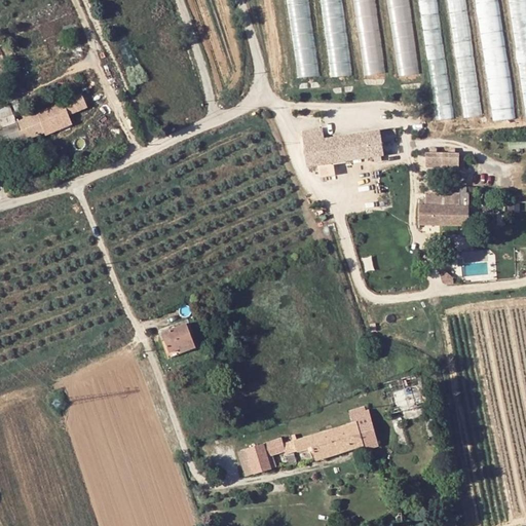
[(308,0),(286,0),(298,78),(321,75),(308,0)]
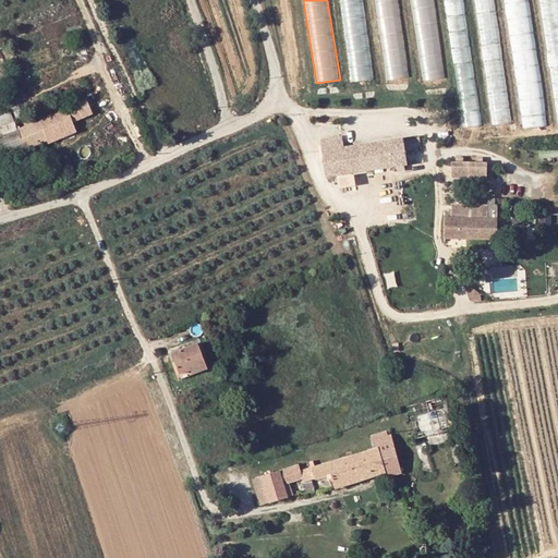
[(361,0),(338,0),(350,83),(374,80),(361,0)]
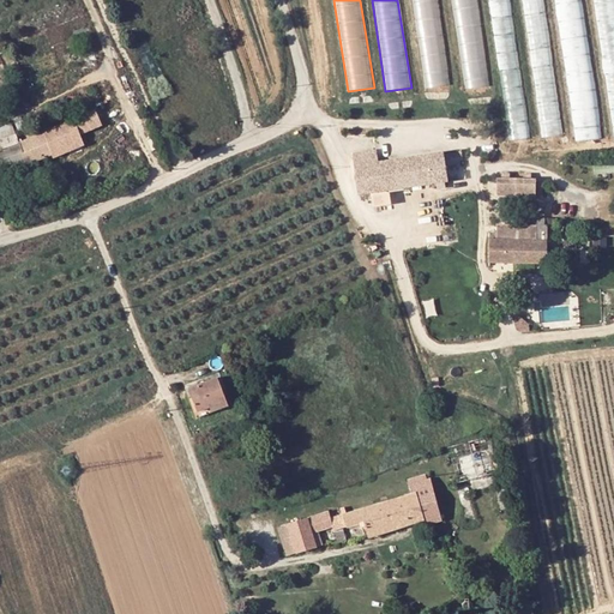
[(438,0),(411,0),(425,88),(451,84),(438,0)]
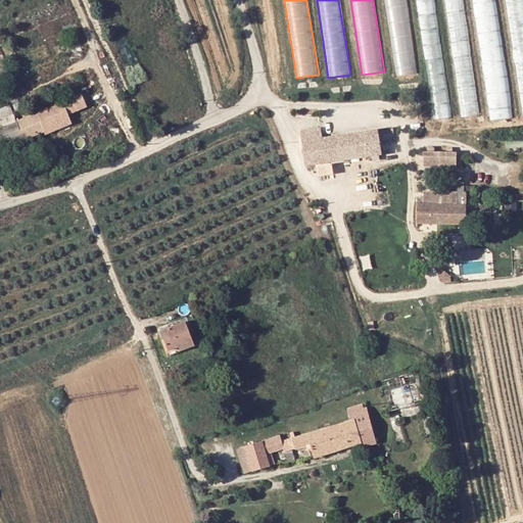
[(406,0),(383,0),(395,77),(417,74),(406,0)]
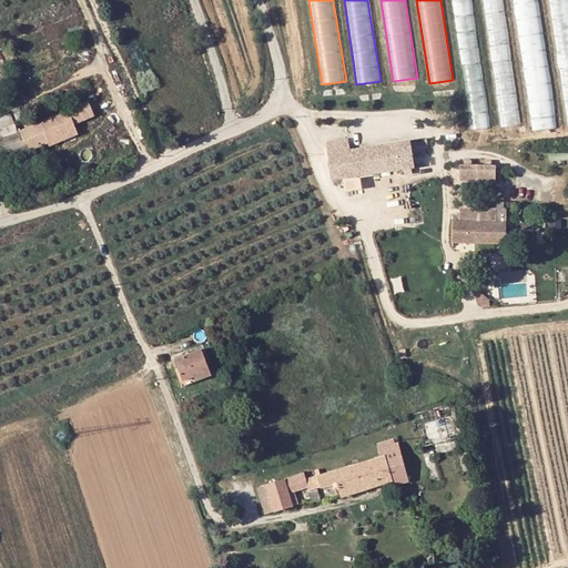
[(473,0),(450,0),(472,129),(493,125),(473,0)]
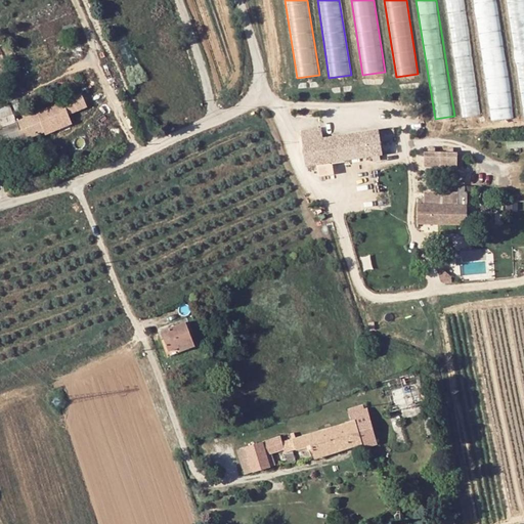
[(463,0),(443,0),(462,118),(481,115),(463,0)]
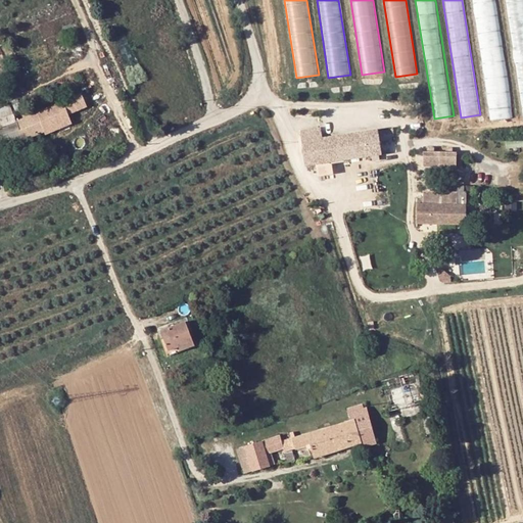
[(491,0),(472,0),(490,117),(510,114),(491,0)]
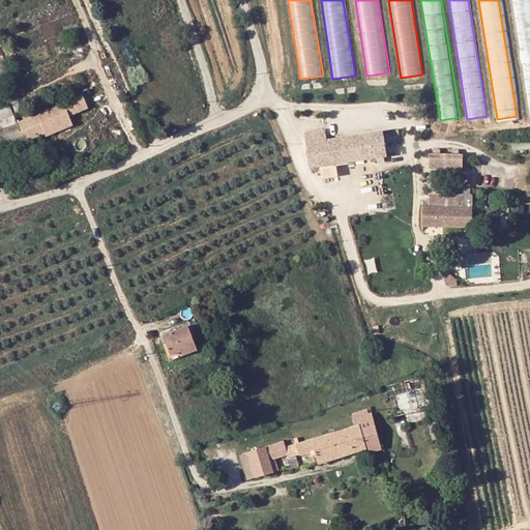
[(529,0),(514,0),(529,98),(529,0)]
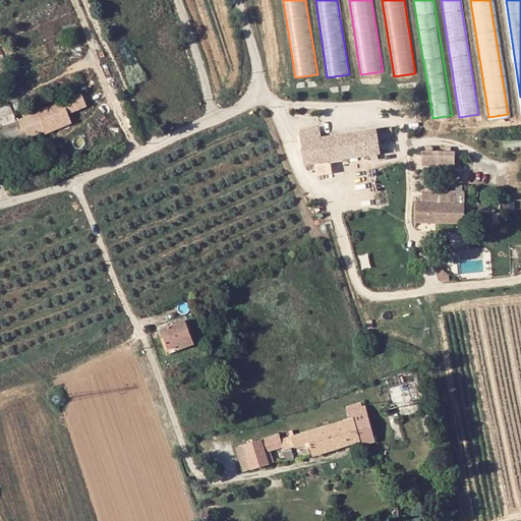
[(0,143),(16,136),(27,132),(36,129),(36,123),(62,112),(57,102),(73,95),(68,81),(0,109),(0,143)]
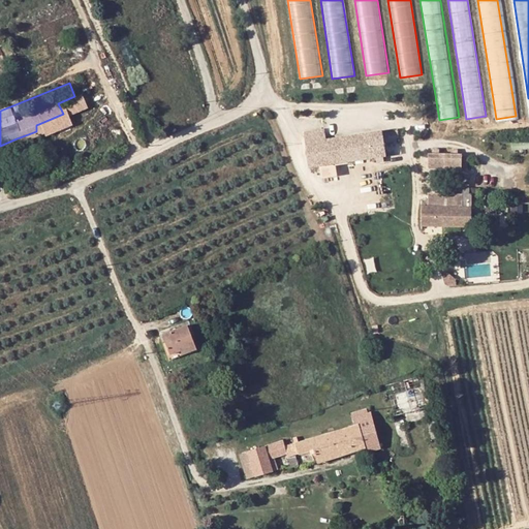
[(324,129),(304,132),(310,167),(385,156),(381,131),(327,139),(324,129)]
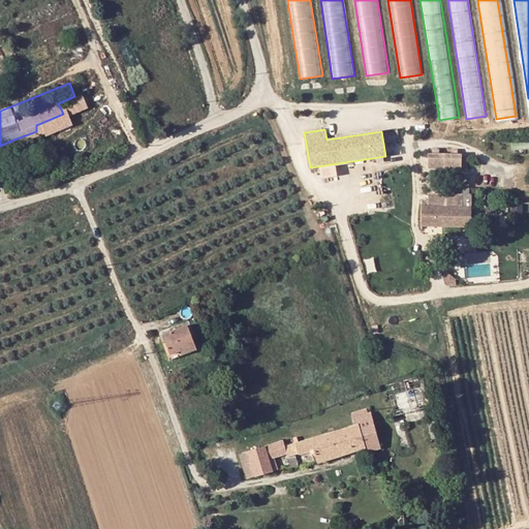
[(457,166),(458,156),(435,157),(435,166),(457,166)]
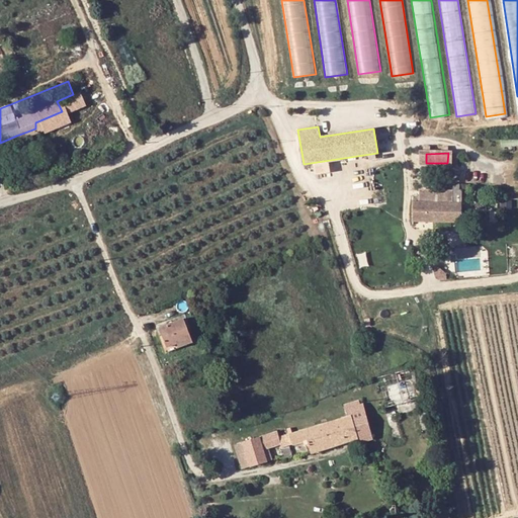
[(327,162),(313,163),(314,173),(327,172),(327,162)]
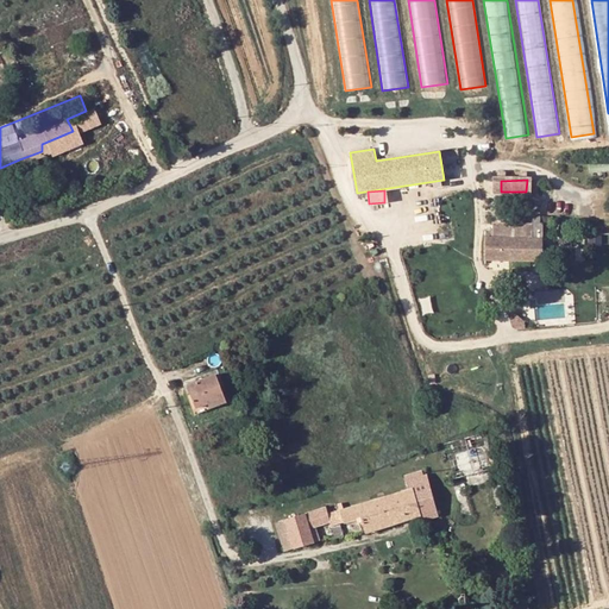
[(523,212),(522,223),(493,223),(493,237),(485,237),(484,259),(512,259),(512,268),(528,268),(528,259),(542,261),(544,218),(527,217),(527,212),(523,212)]
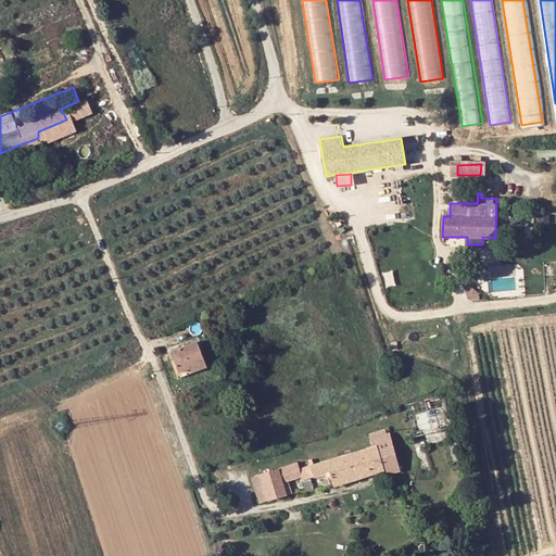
[(171,351),(179,371),(205,362),(198,341),(171,351)]
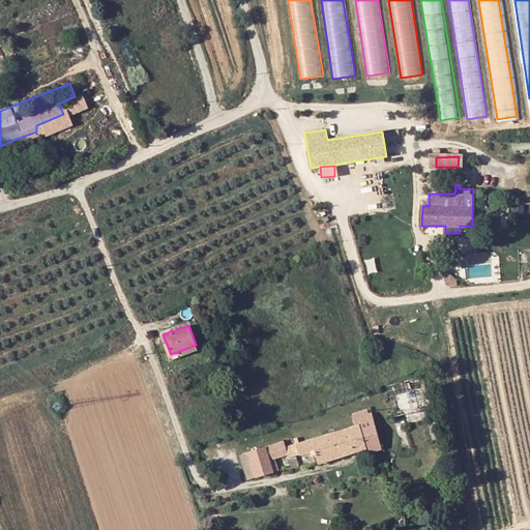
[(198,349),(196,345),(171,354),(168,355),(170,359),(198,349)]
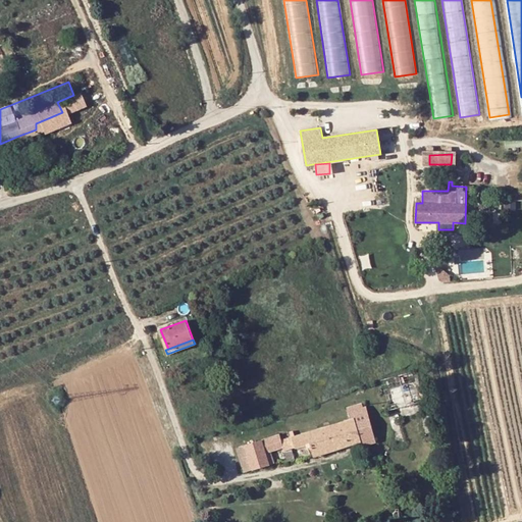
[(354,417),(368,413),(366,407),(352,411),(354,417)]
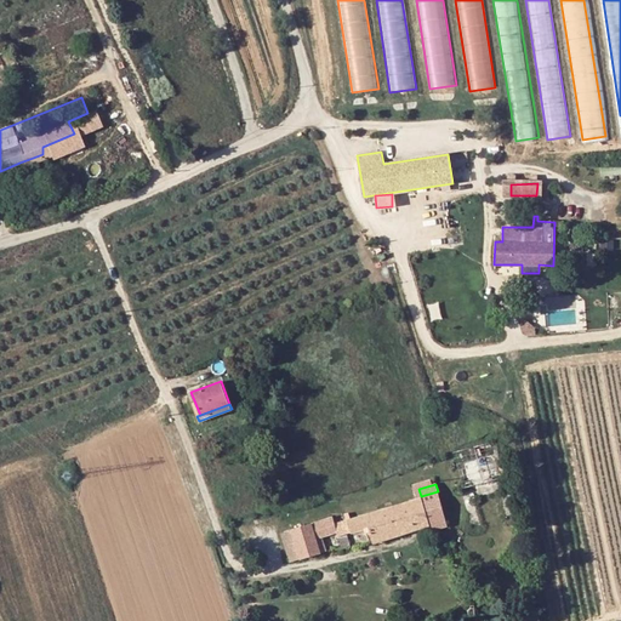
[(396,535),(429,525),(421,497),(387,508),(396,535)]
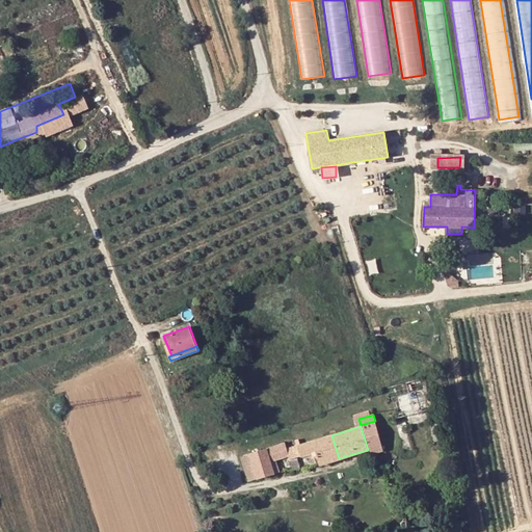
[(300,445),(298,440),(295,441),(296,446),(287,449),(286,443),(248,454),(251,466),(245,468),(249,481),(280,472),(276,460),(289,456),(290,458),(296,456),(315,451),(319,462),(319,463),(339,458),(331,435),(300,445)]
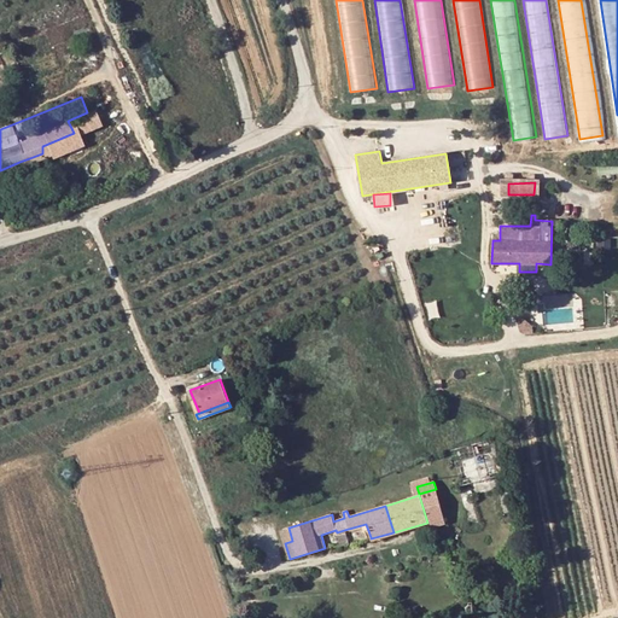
[(280,530),(285,543),(292,541),(289,528),(280,530)]
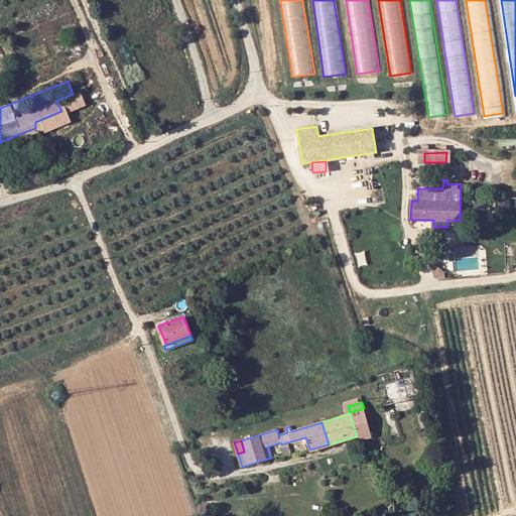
[(291,455),(287,442),(281,444),(283,454),(284,457),(291,455)]
